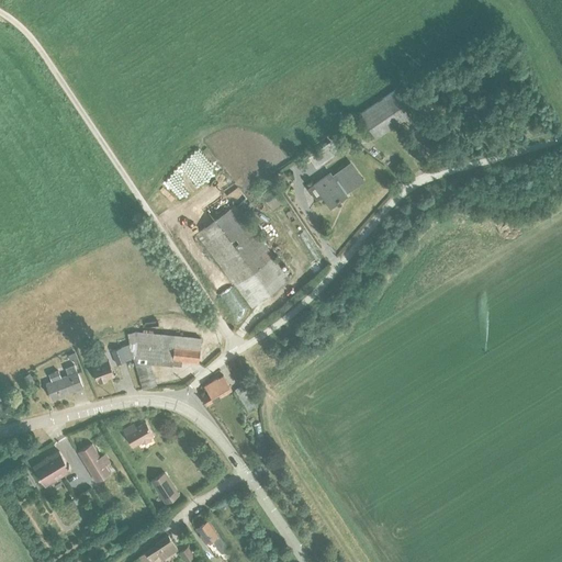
[(397,89),(356,116),(371,141),(375,138),(375,139),(414,114),(397,89)]
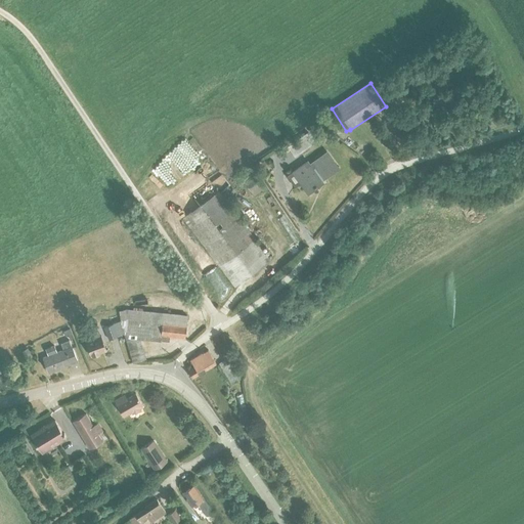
[(309,131),(288,146),(295,157),(316,141),(309,131)]
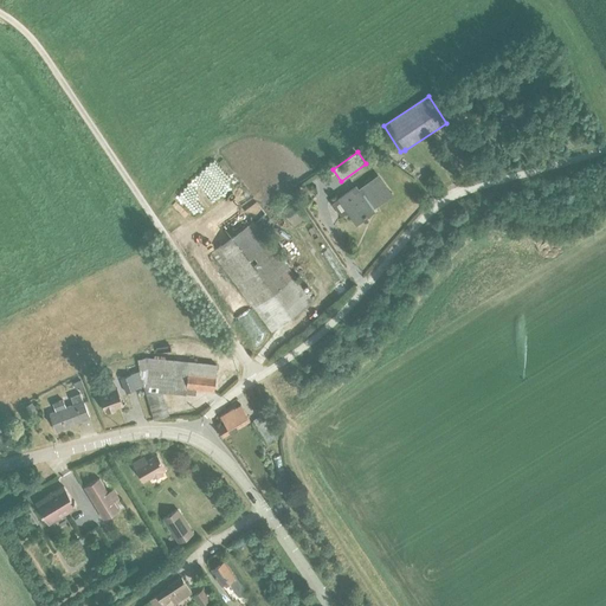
[(337,199),(331,204),(341,217),(348,211),(358,224),(374,212),(372,208),(392,194),(378,175),(359,188),(356,185),(337,198),(337,199)]
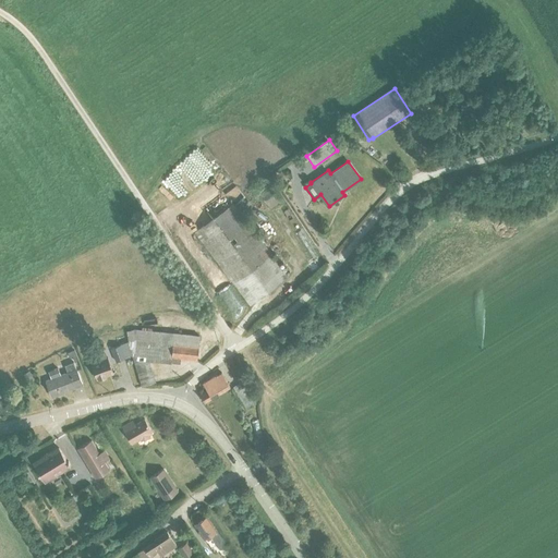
[(221,180),(225,185),(234,180),(231,174),(221,180)]
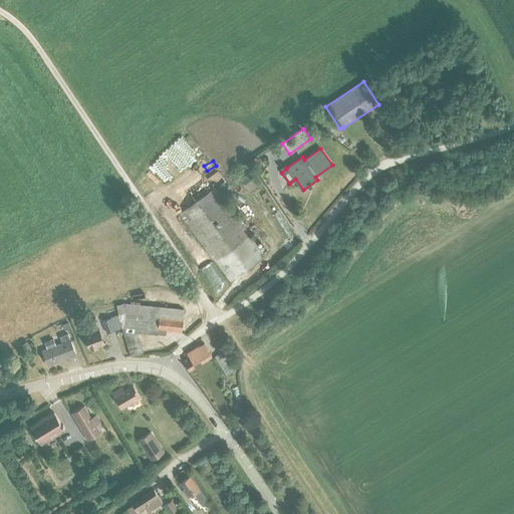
[(210,177),(219,186),(226,179),(217,170),(210,177)]
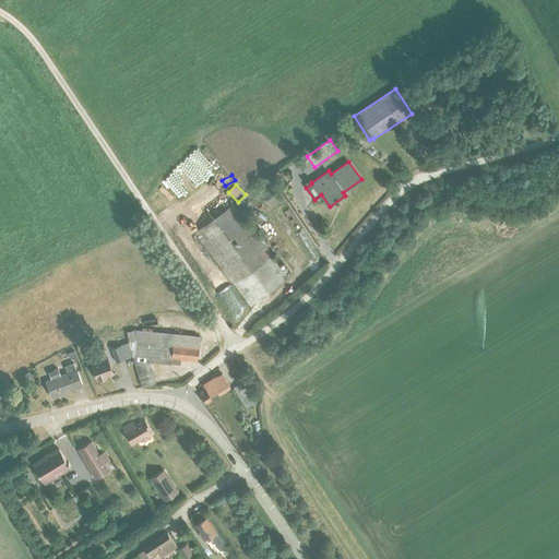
[(234,204),(195,234),(251,307),(289,276),(234,204)]
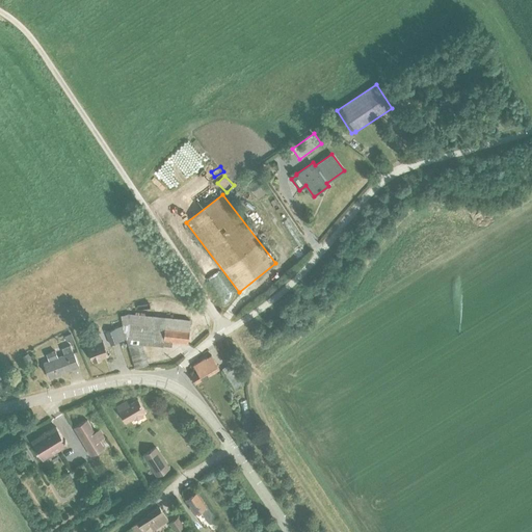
[(221,273),(212,282),(229,301),(239,293),(221,273)]
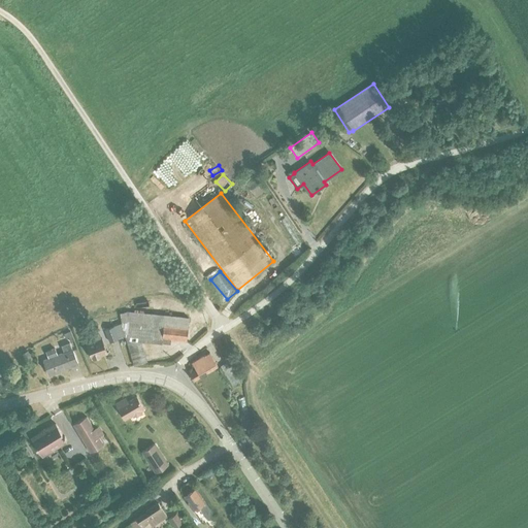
[(123,322),(126,335),(134,365),(147,362),(140,340),(170,343),(171,338),(187,340),(189,318),(143,312),(143,309),(134,308),(134,311),(127,310),(120,312),(123,322)]
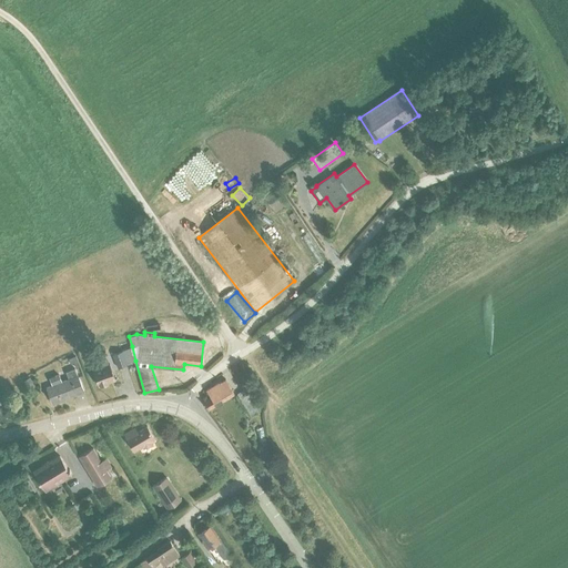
[(135,361),(132,346),(113,354),(118,367),(135,361)]
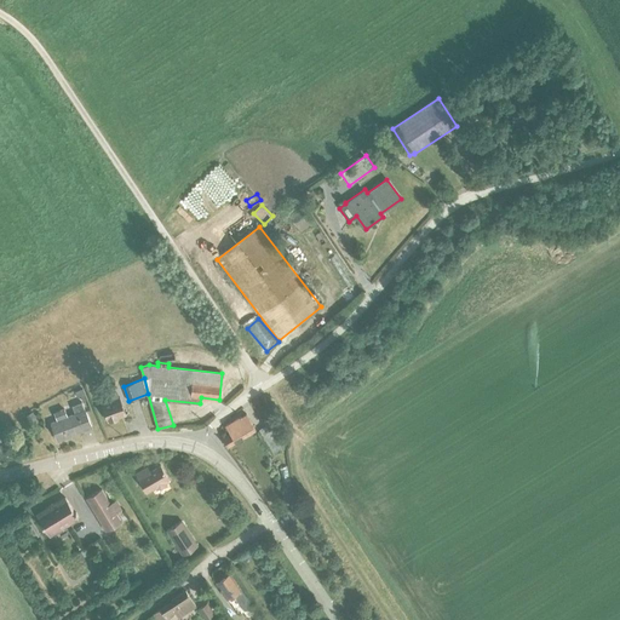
[(84,388),(75,391),(78,396),(81,395),(84,401),(89,399),(84,388)]
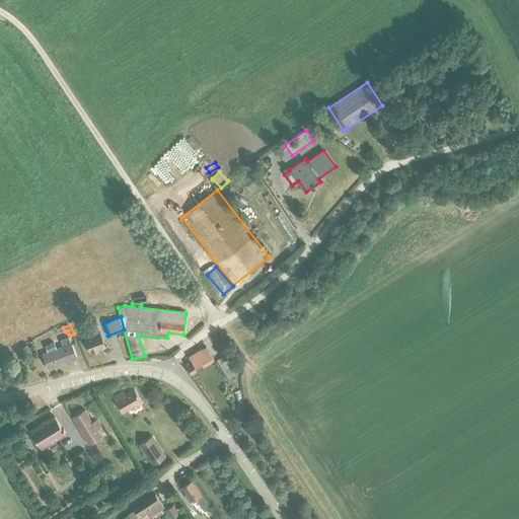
[(92,334),(85,337),(90,352),(105,346),(98,326),(90,329),(92,334)]
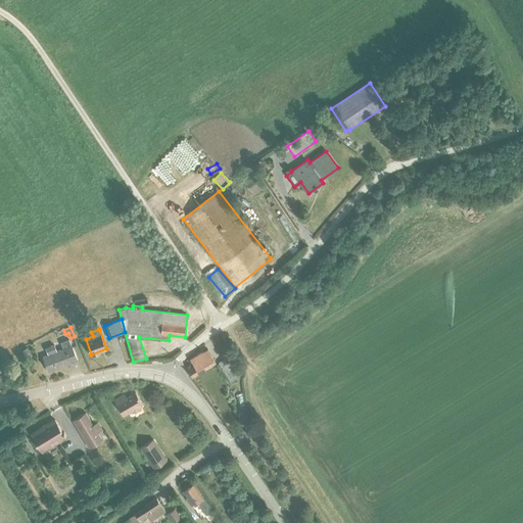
[(48,353),(43,355),(49,371),(78,360),(69,338),(61,341),(63,347),(57,349),(54,343),(46,346),(48,353)]
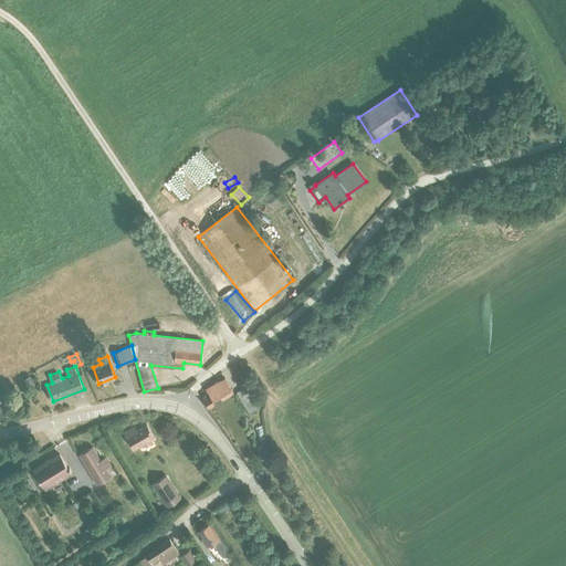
[(210,396),(202,400),(208,409),(234,392),(226,378),(220,380),(206,388),(210,396)]
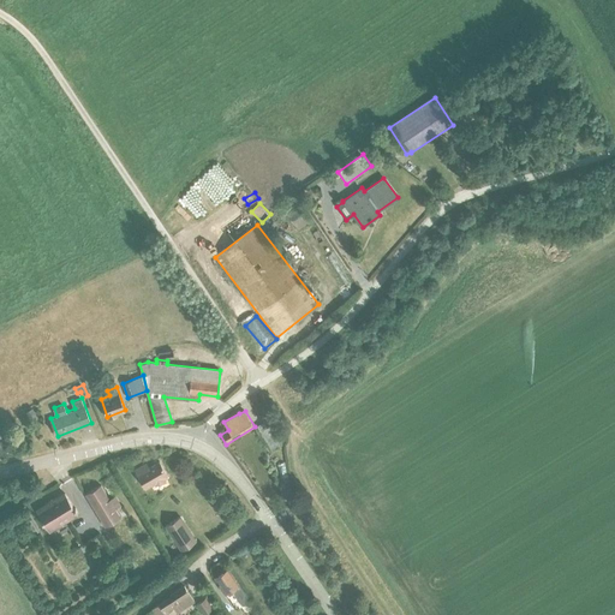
[(147,464),(135,471),(145,490),(155,484),(160,485),(166,482),(167,478),(168,477),(166,472),(160,461),(149,469),(147,464)]
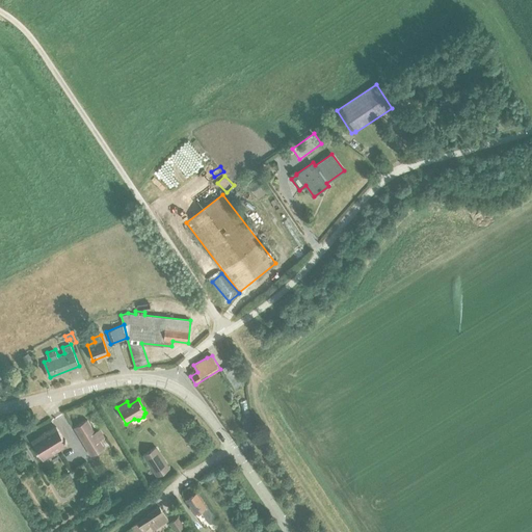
[(87,419),(74,427),(91,455),(105,447),(100,440),(105,436),(100,428),(95,431),(87,419)]
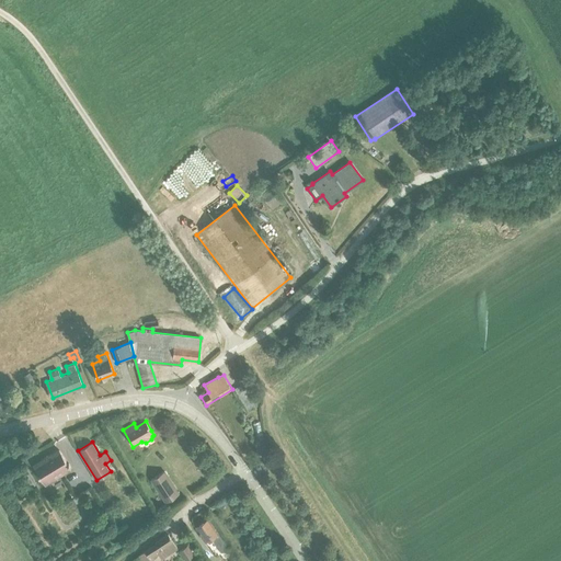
[(43,460),(33,466),(45,485),(71,469),(59,449),(52,455),(52,454),(43,459),(43,460)]
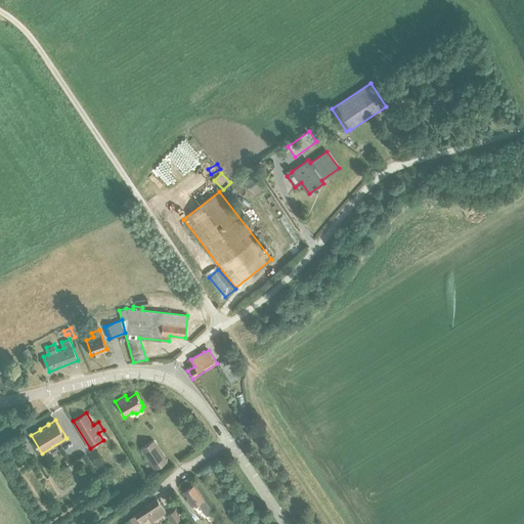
[(238,435),(242,441),(248,438),(245,431),(238,435)]
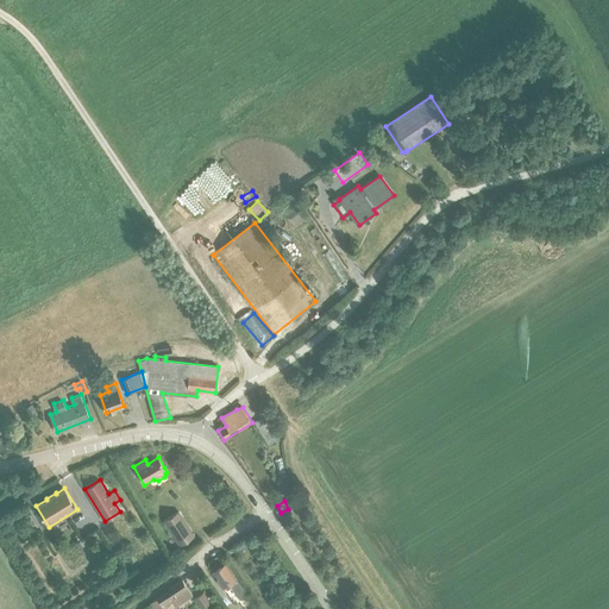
[(179,512),(163,521),(180,546),(194,537),(179,512)]
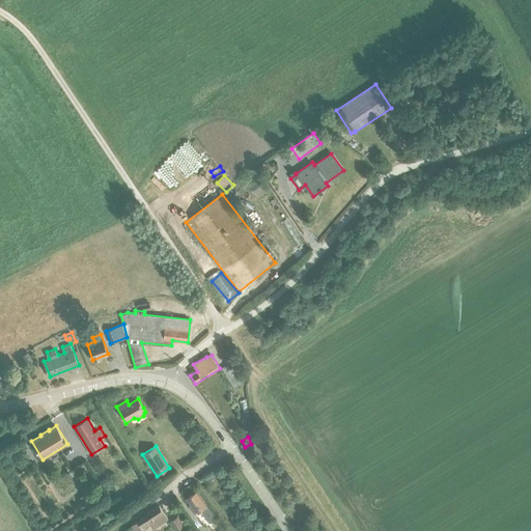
[(215,470),(204,477),(206,481),(218,474),(215,470)]
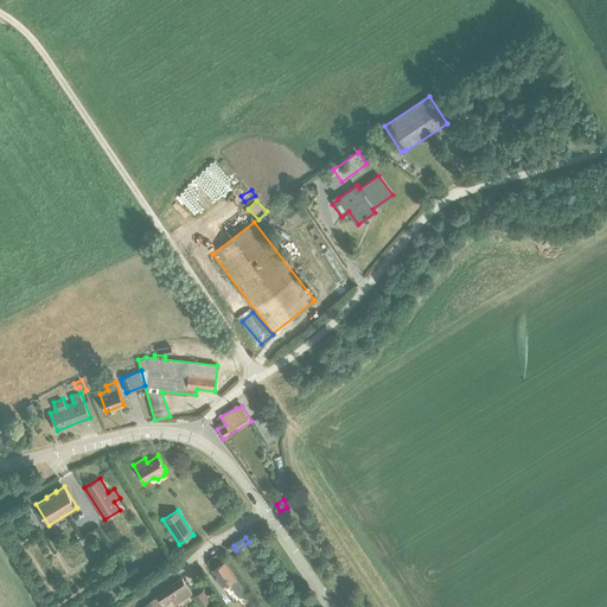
[(225,561),(212,569),(217,576),(215,577),(222,587),(224,586),(227,588),(231,586),(240,596),(247,592),(225,561)]
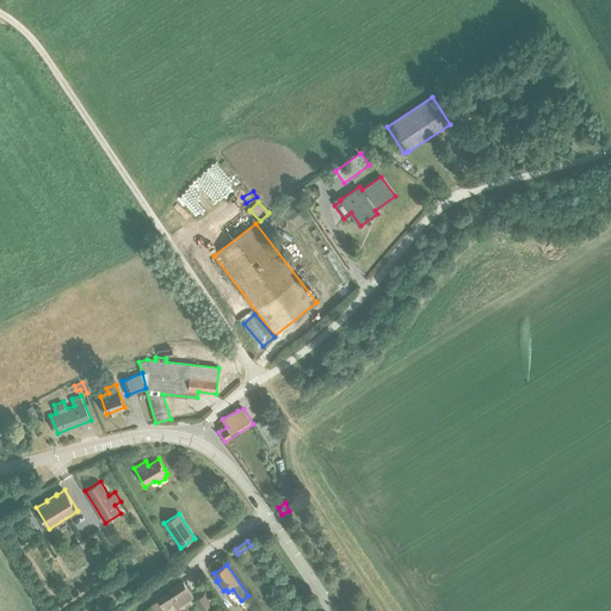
[(170,593),(150,605),(154,610),(161,610),(173,604),(176,609),(193,597),(184,582),(168,592),(170,593)]
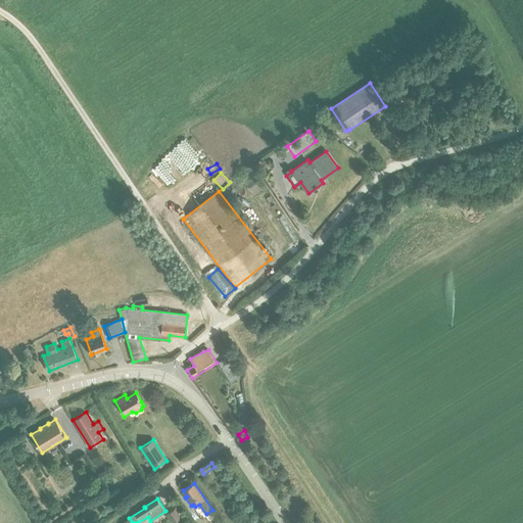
[(176,509),(168,514),(174,522),(181,518),(176,509)]
